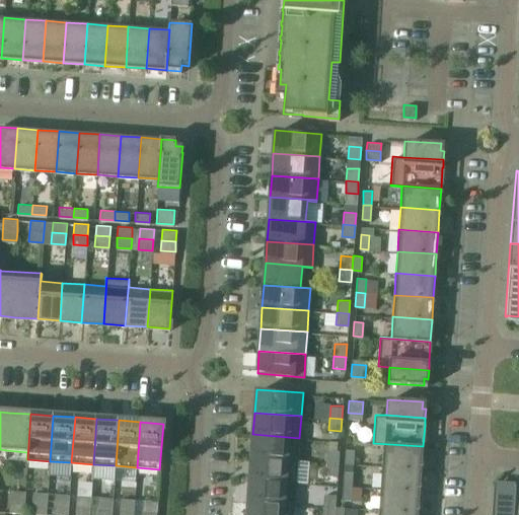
[(298,459),(299,438),(252,434),(251,456),(298,459)]
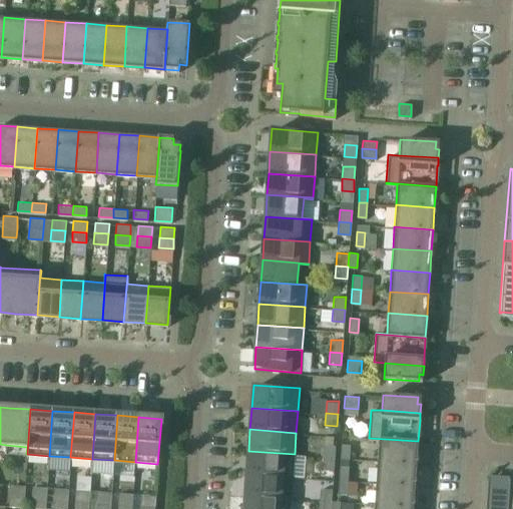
[(417,463),(418,441),(369,438),(369,439),(379,439),(378,460),(417,463)]
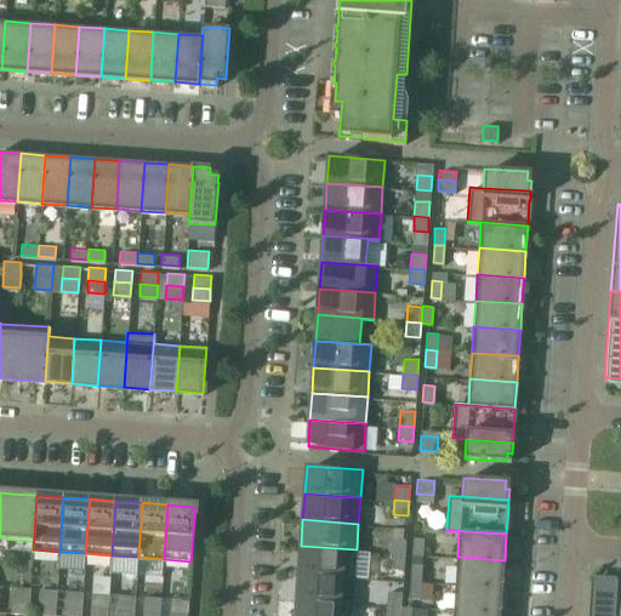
[(391,552),(405,553),(405,539),(391,537),(391,552)]
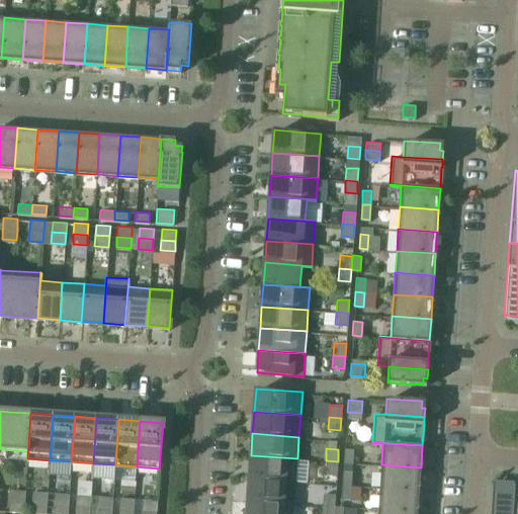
[(344,462),(352,462),(353,448),(345,448),(344,462)]
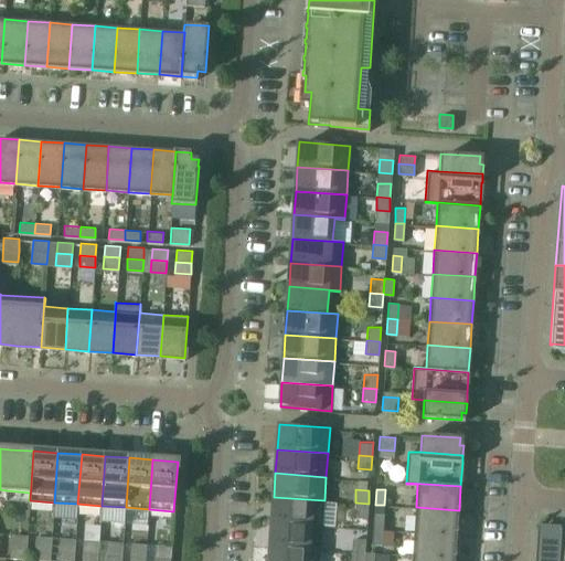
[(322,525),(324,500),(274,497),(272,520),(312,524),(322,525)]
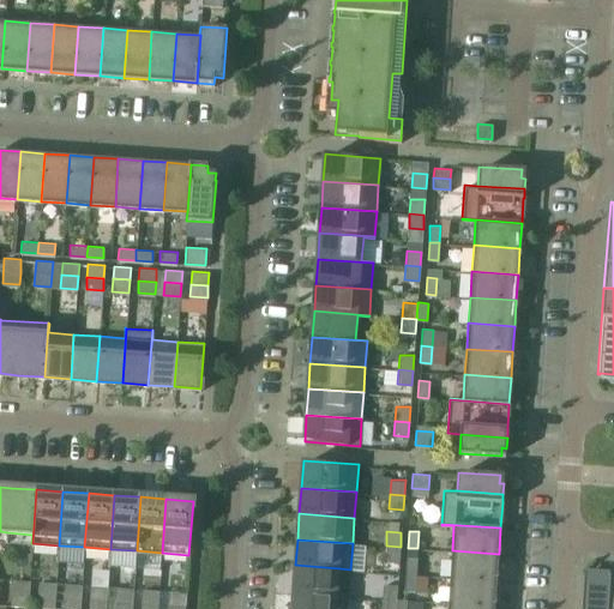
[(399,561),(401,547),(386,546),(385,561),(399,561)]
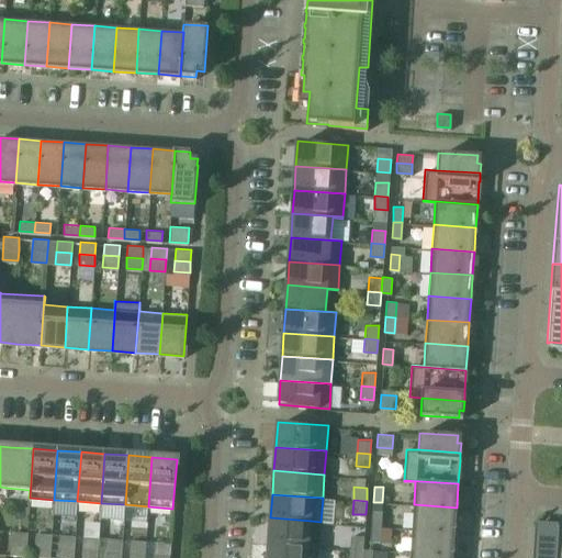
[(454,531),(457,508),(414,504),(412,528),(454,531)]
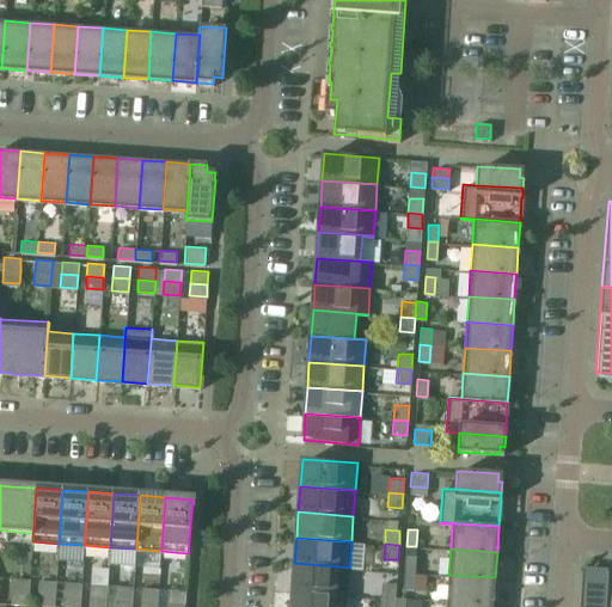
[(404,571),(415,572),(416,556),(405,555),(404,571)]
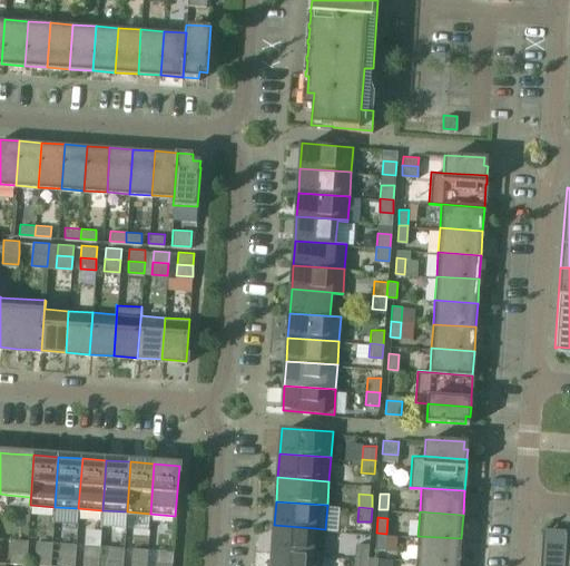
[(313,552),(315,528),(274,525),(273,549),(324,554),(324,553),(313,552)]
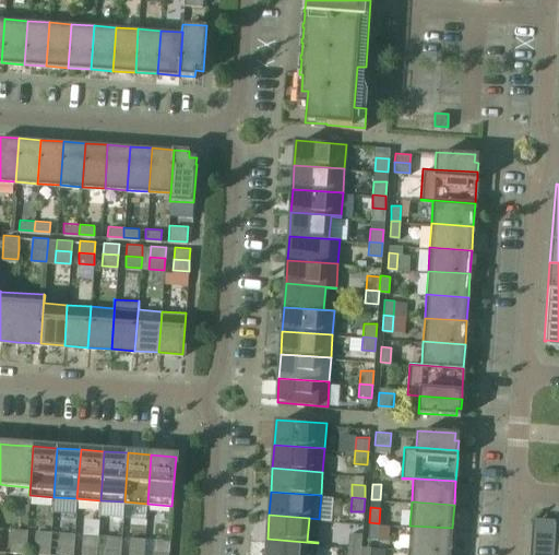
[(558,554),(558,531),(555,531),(556,522),(555,522),(555,523),(533,521),(532,521),(528,554),(558,554)]
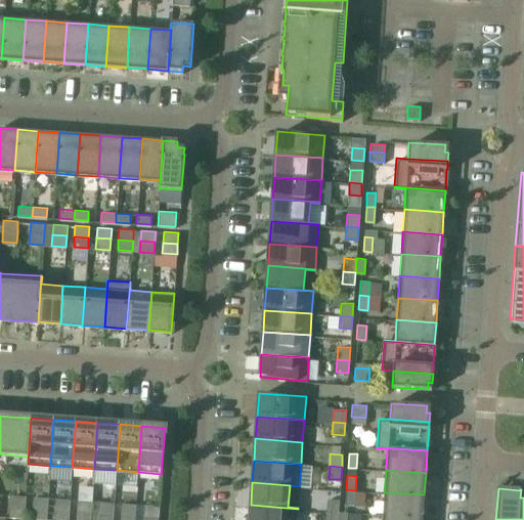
[(354,505),(355,490),(346,489),(345,504),(354,505)]
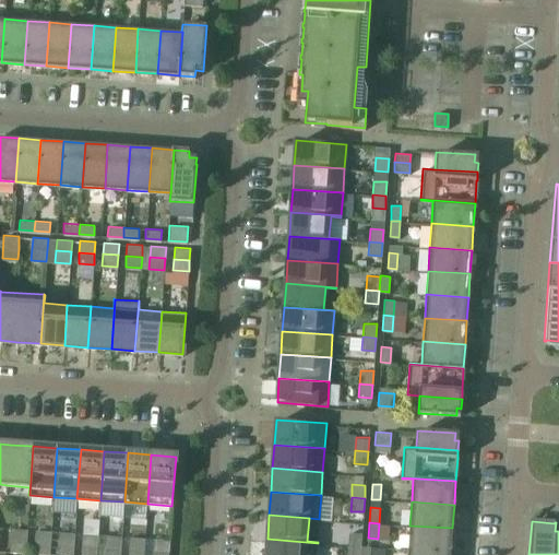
[(450,552),(452,528),(409,526),(408,548),(450,552)]
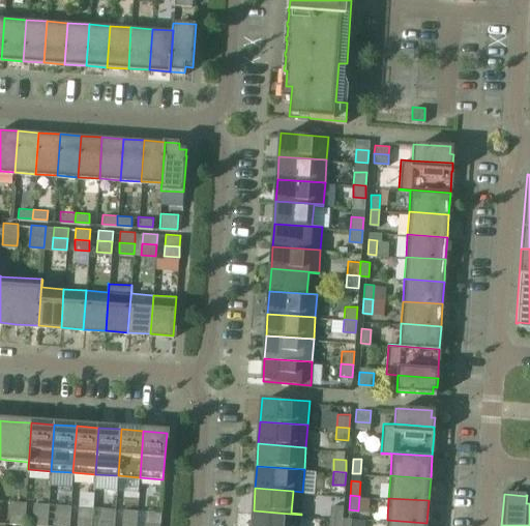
[(24,523),(26,501),(11,500),(9,522),(24,523)]
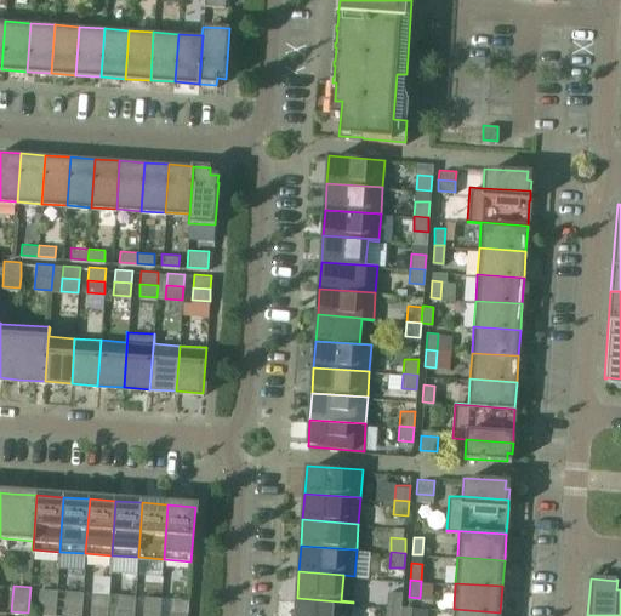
[(56,602),(57,588),(40,587),(39,600),(56,602)]
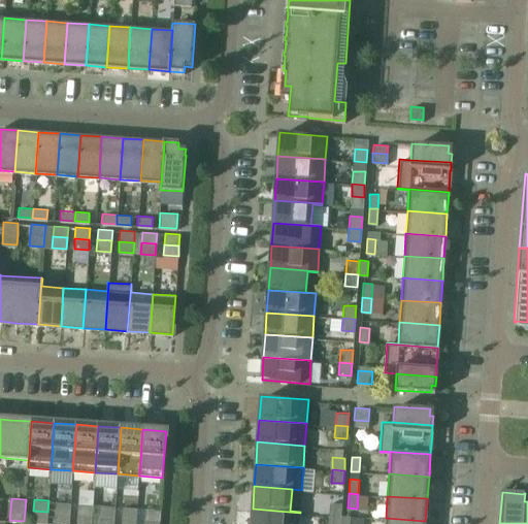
[(70,513),(70,502),(56,501),(55,513),(70,513)]
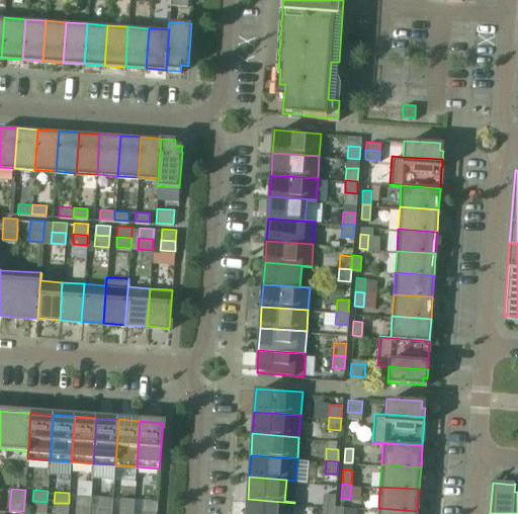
[(323,505),(334,505),(335,493),(323,492),(323,505)]
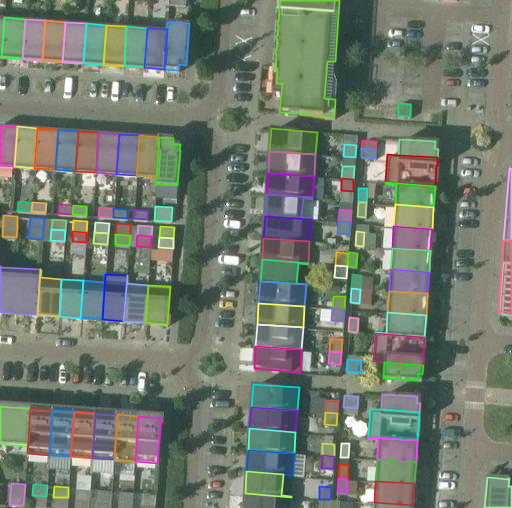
[(89,499),(90,489),(76,488),(75,498),(89,499)]
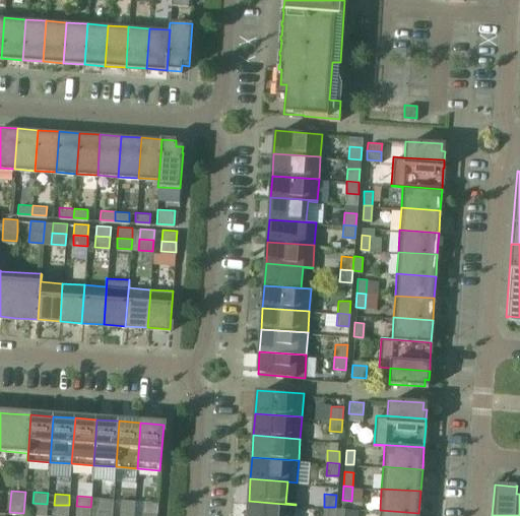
[(113,509),(113,498),(99,497),(98,508),(113,509)]
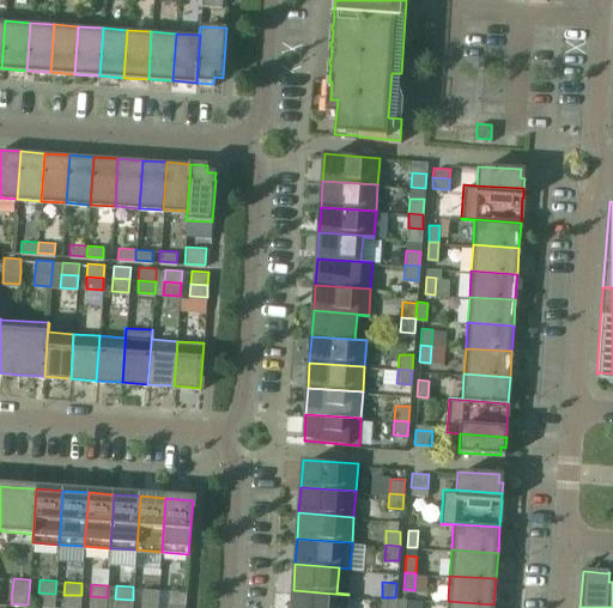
[(158,601),(159,589),(143,588),(141,600),(158,601)]
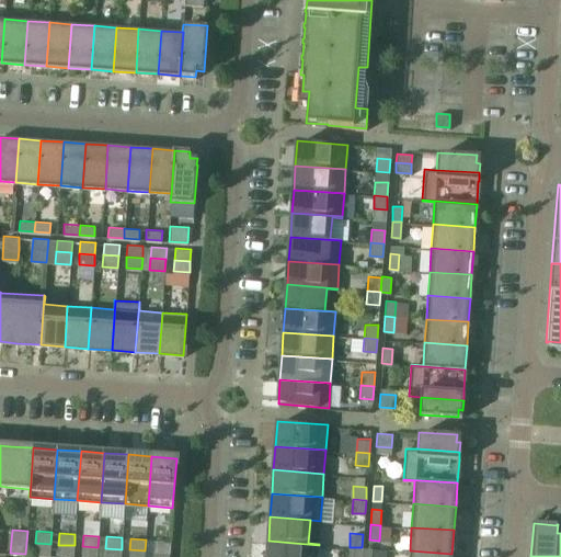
[(153,552),(169,553),(170,541),(155,540),(153,552)]
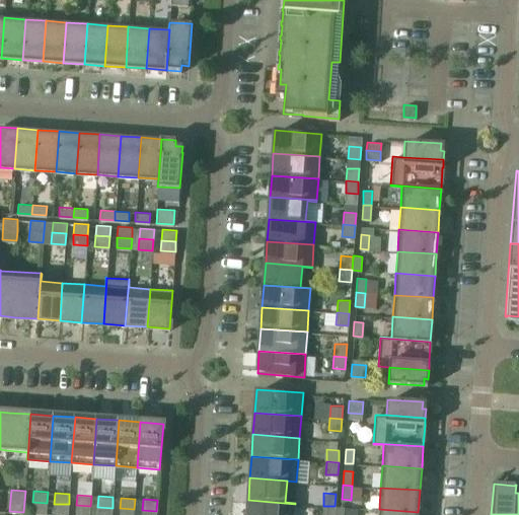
[(293,514),(295,504),(248,500),(246,514),(293,514)]
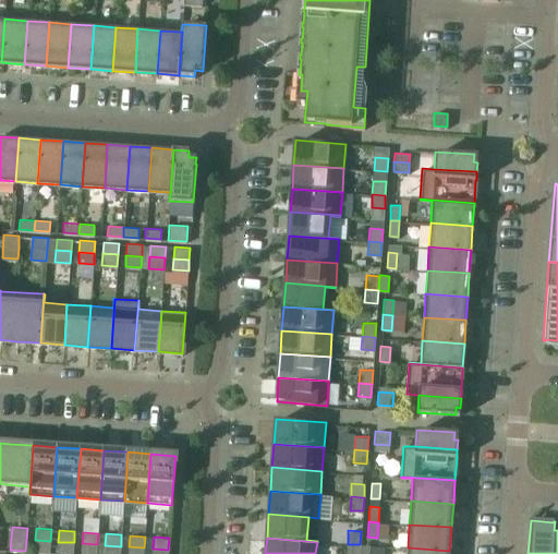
[(49,552),(50,541),(35,540),(34,551),(49,552)]
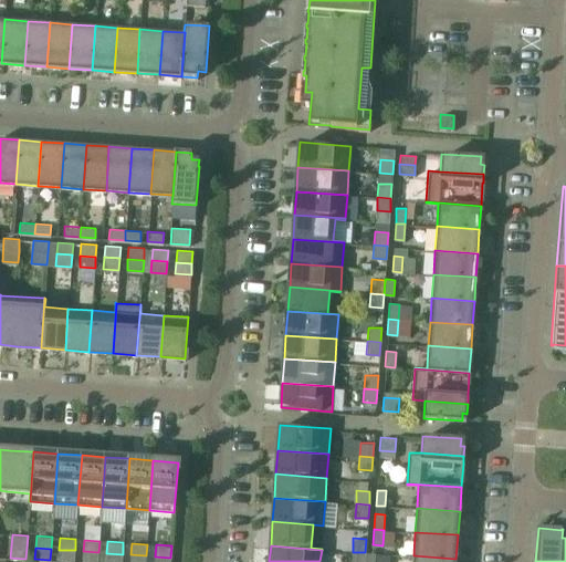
[(74,561),(75,550),(59,550),(59,561),(74,561)]
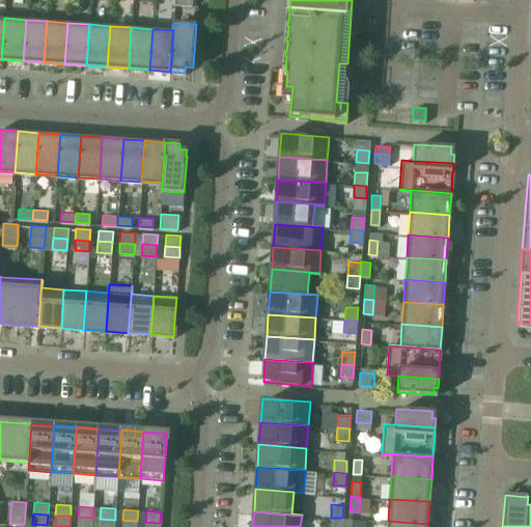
[(91,526),(92,518),(78,517),(77,526),(91,526)]
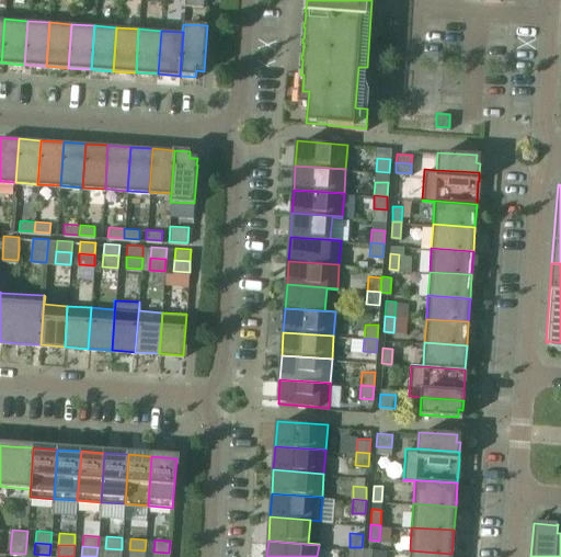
[(361,556),(362,547),(350,547),(347,556),(361,556)]
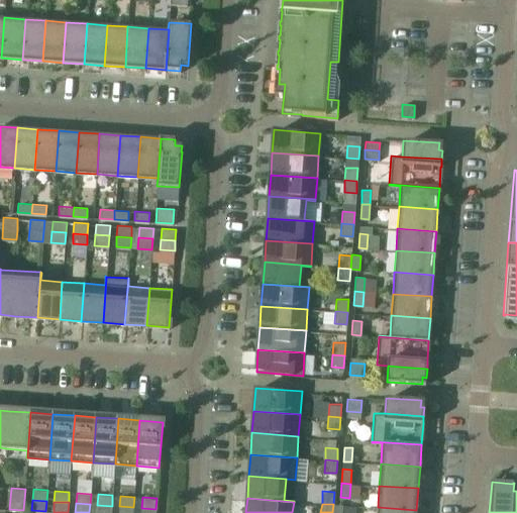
[(341,512),(343,505),(336,504),(334,504),(332,512),(341,512)]
